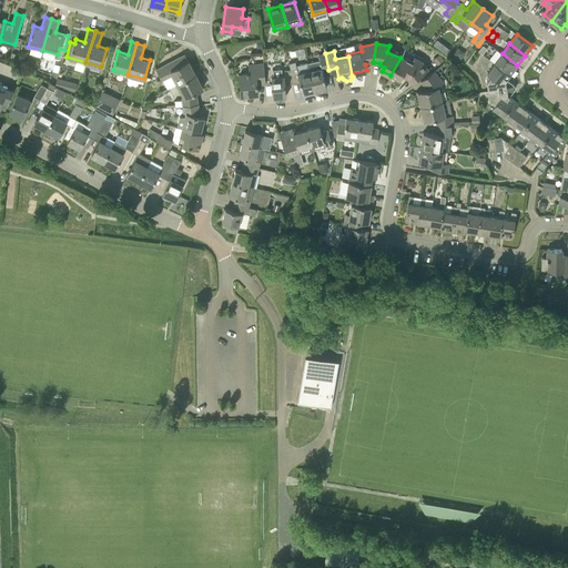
[(323,71),(328,70),(325,53),(320,54),(321,60),(310,62),(315,90),(325,88),(326,88),(327,88),(323,71)]
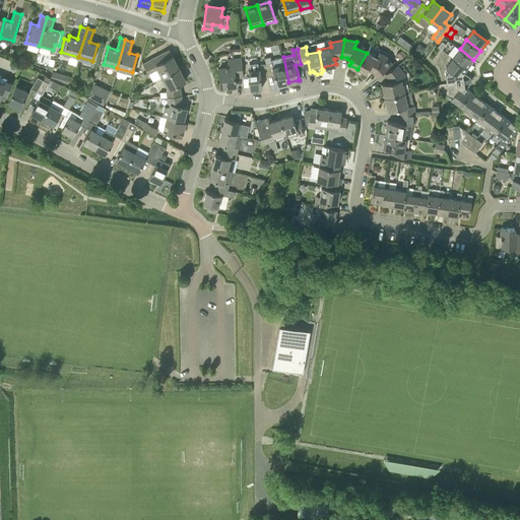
[(396,54),(400,60),(406,55),(402,49),(396,54)]
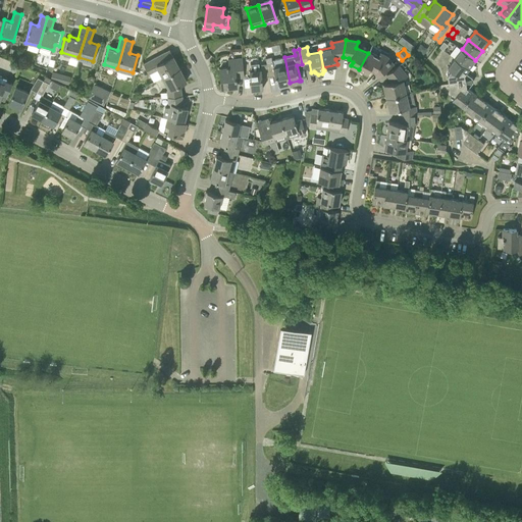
[(469,69),(475,60),(462,49),(455,58),(469,69)]
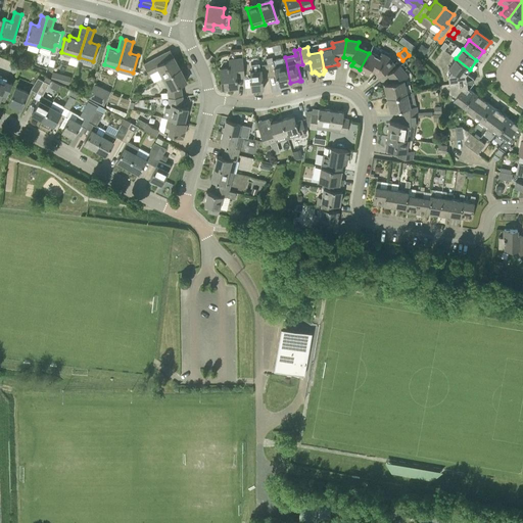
[(180,68),(174,55),(168,58),(164,52),(144,63),(149,73),(158,68),(162,78),(168,76),(167,76),(180,68)]
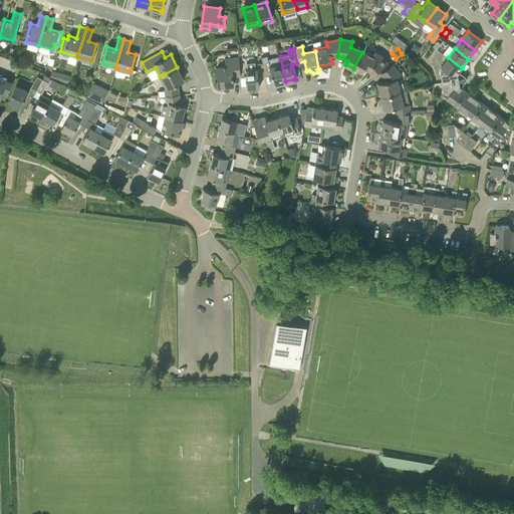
[(374,51),(371,55),(363,51),(362,52),(353,68),(353,69),(354,67),(361,71),(363,67),(368,70),(371,74),(387,62),(380,55),(374,51)]
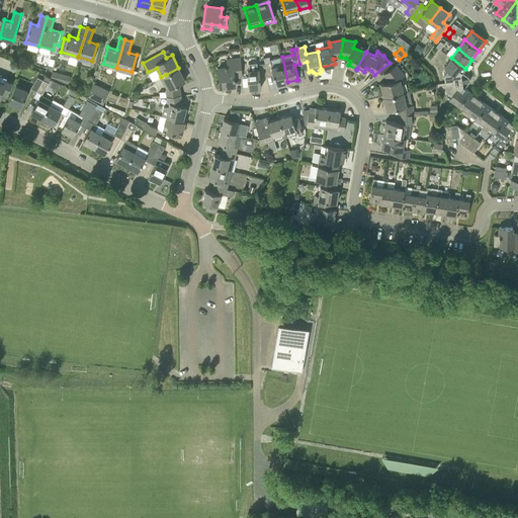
[(287,82),(282,57),(281,58),(281,57),(270,59),(269,56),(263,58),(264,63),(266,76),(273,75),(275,85),(277,85),(276,84),(287,82)]
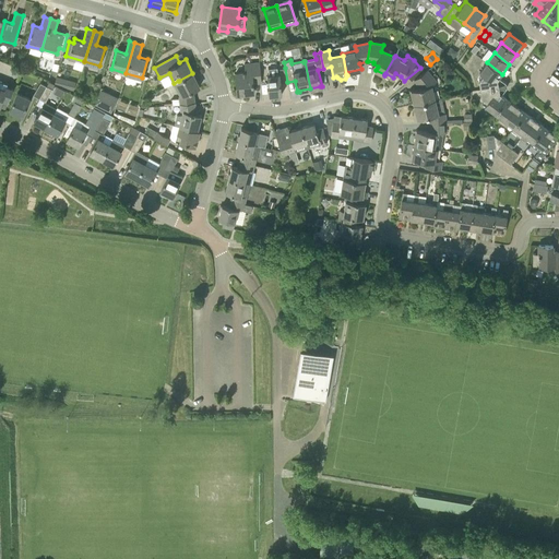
[(253,83),(261,83),(260,62),(248,63),(249,72),(236,73),(237,94),(253,93),(253,83)]
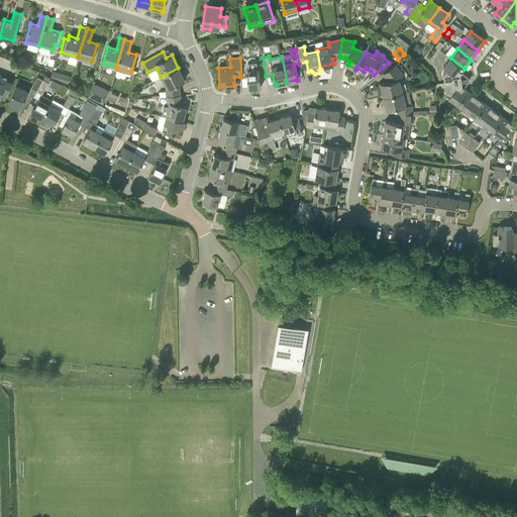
[(459,75),(464,69),(450,58),(443,68),(445,70),(442,75),(445,91),(451,95),(450,98),(457,103),(467,90),(461,86),(462,84),(464,86),(469,81),(467,80),(469,80),(468,78),(467,78),(468,77),(463,74),(461,76),(459,75)]
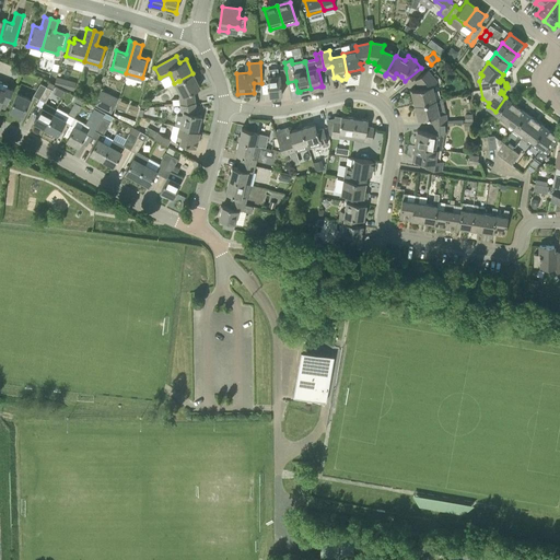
[(280,69),(281,74),(278,74),(278,68),(269,69),(269,76),(268,76),(268,77),(270,95),(271,95),(281,94),(281,95),(282,94),(281,84),(288,82),(286,68),(280,69)]
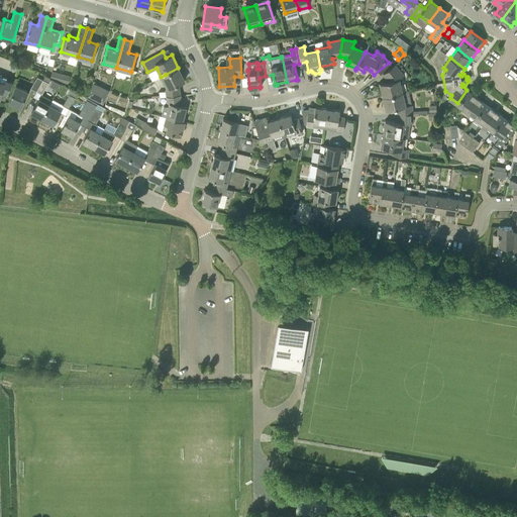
[(402,92),(399,78),(403,74),(395,65),(383,74),(389,81),(380,83),(384,96),(402,92)]
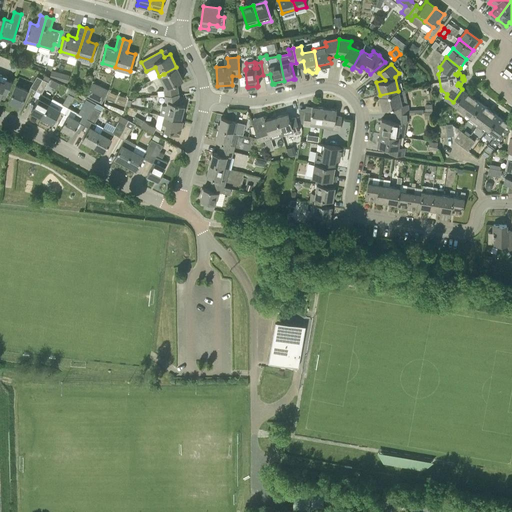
[(165,96),(179,95),(177,83),(183,79),(176,67),(163,74),(164,74),(159,76),(165,89),(164,89),(165,90),(157,90),(158,96),(165,96)]
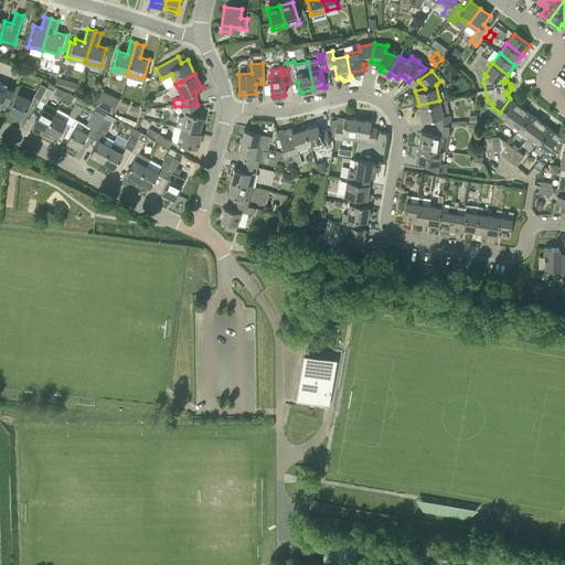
[(55,84),(63,87),(65,80),(57,76),(56,78),(55,84)]
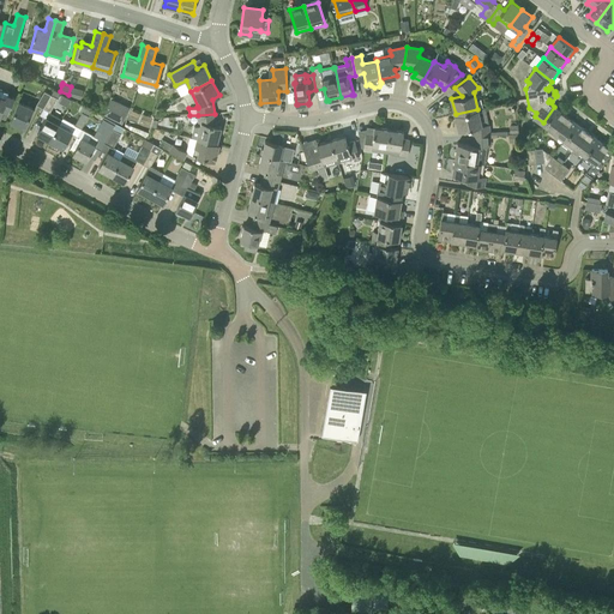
[(0,114),(2,108),(10,110),(14,97),(8,95),(8,92),(0,89),(0,114)]
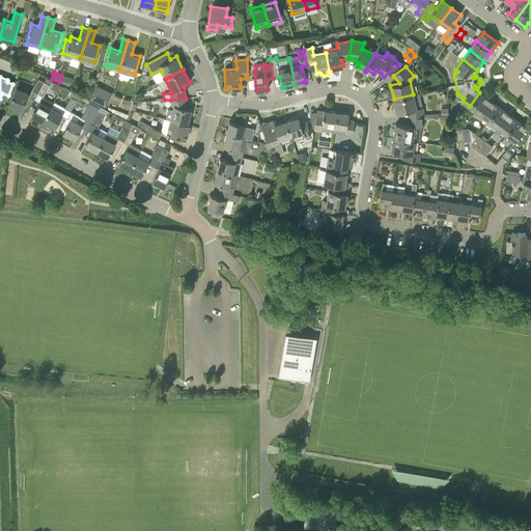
[(45,82),(38,79),(32,90),(37,92),(34,99),(35,100),(45,82)]
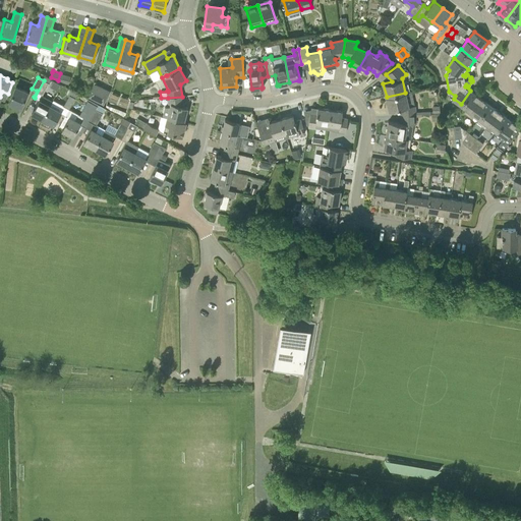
[(32,113),(43,119),(53,102),(52,102),(52,101),(43,96),(49,83),(44,80),(35,98),(39,100),(32,113)]
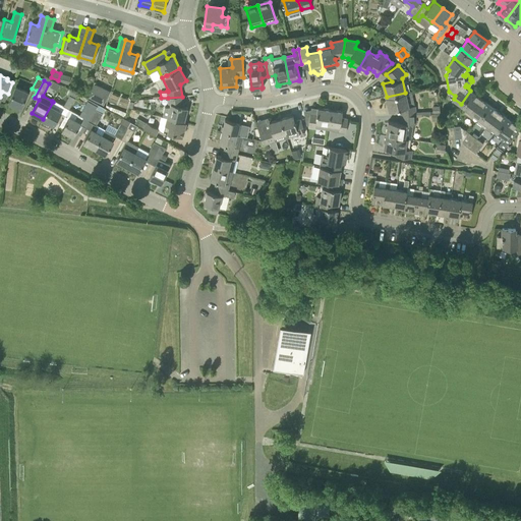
[(88,98),(104,106),(111,92),(95,83),(88,98)]
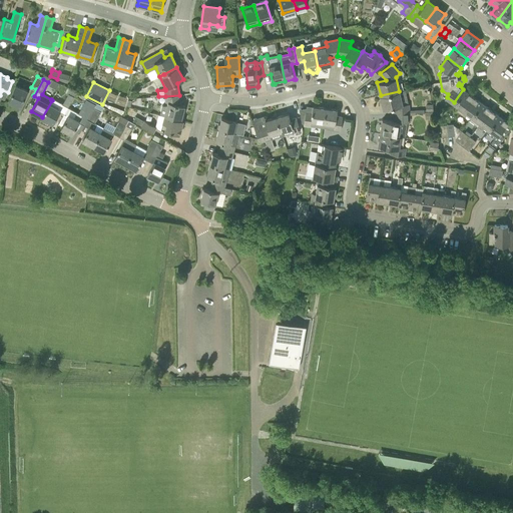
[(15,86),(9,101),(21,106),(27,91),(15,86)]
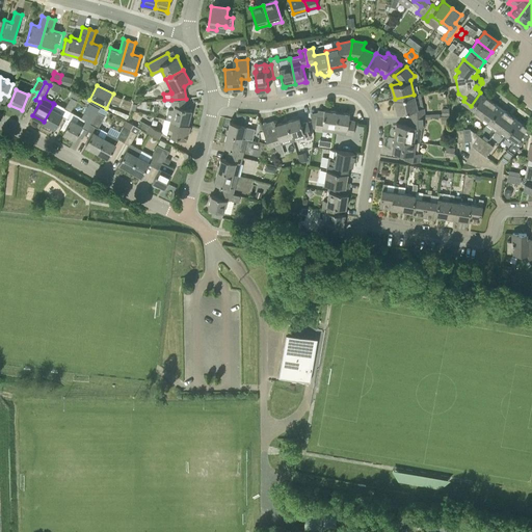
[(478,116),(489,100),(480,92),(471,106),(476,110),(474,113),(478,116)]
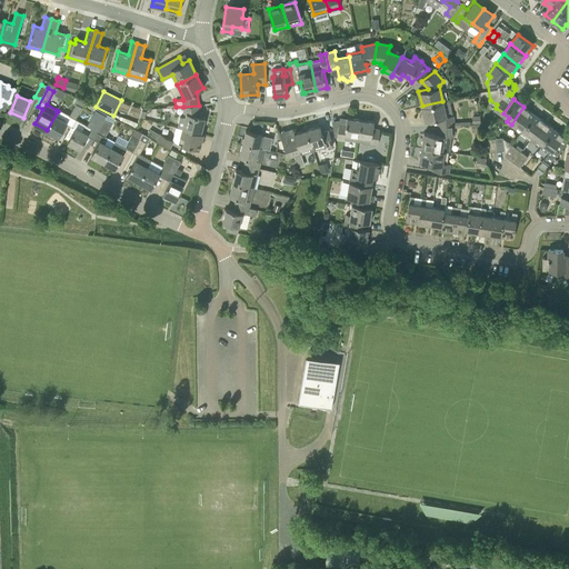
[(438,118),(438,126),(453,125),(453,117),(449,100),(442,101),(422,106),(426,121),(438,118)]
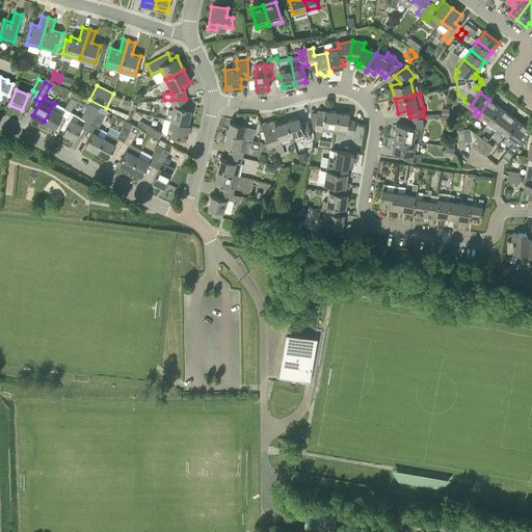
[(71,97),(64,108),(71,111),(77,100),(71,97)]
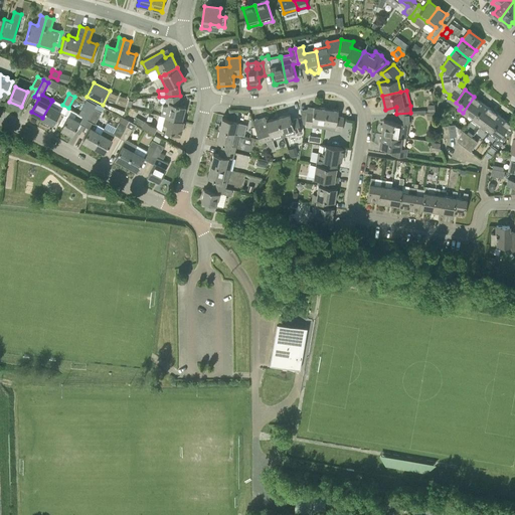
[(165,117),(182,121),(185,107),(181,106),(180,96),(166,97),(167,102),(169,104),(169,106),(163,106),(160,116),(165,117)]
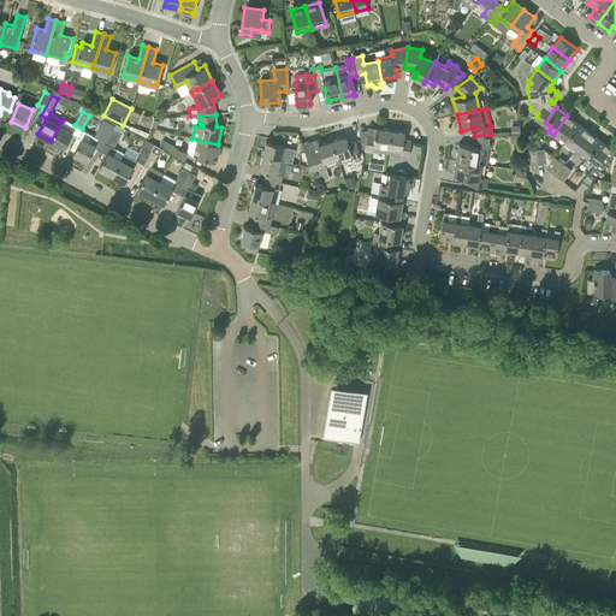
[(558,138),(560,137),(564,141),(578,123),(567,116),(554,135),(558,138)]
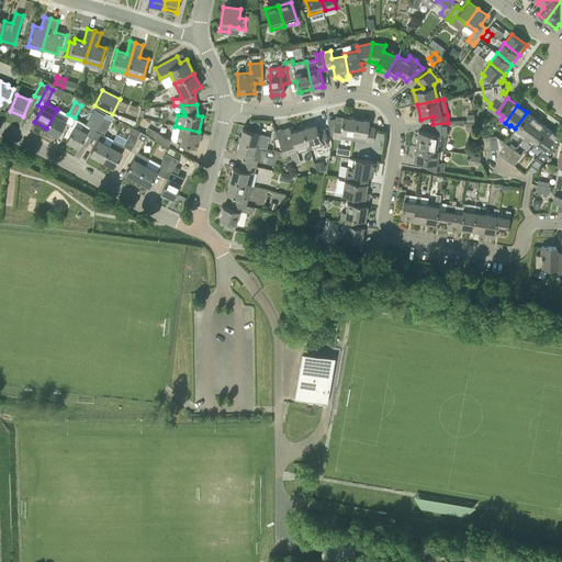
[(67,141),(79,147),(87,133),(92,136),(96,130),(103,117),(105,114),(94,109),(82,131),(75,126),(67,141)]
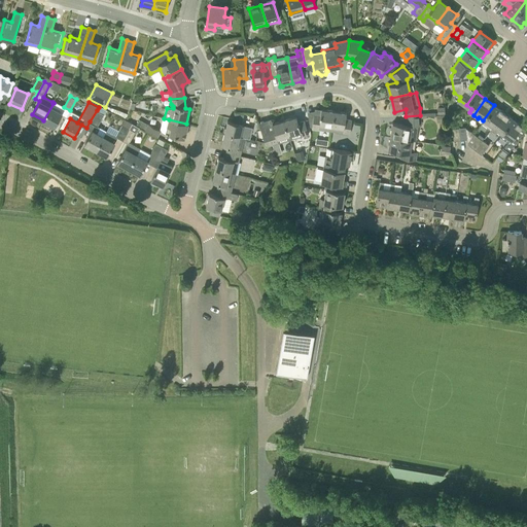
[(62,113),(61,113),(63,109),(54,103),(43,120),(55,127),(62,113)]
